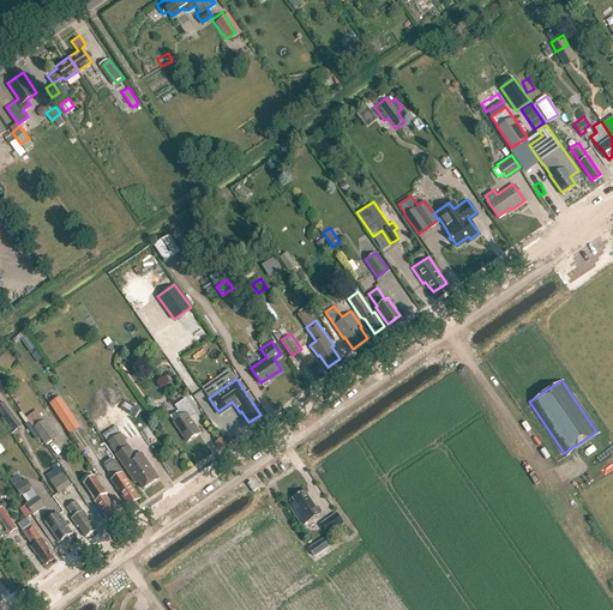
[(38,384),(42,396),(50,392),(46,381),(38,384)]
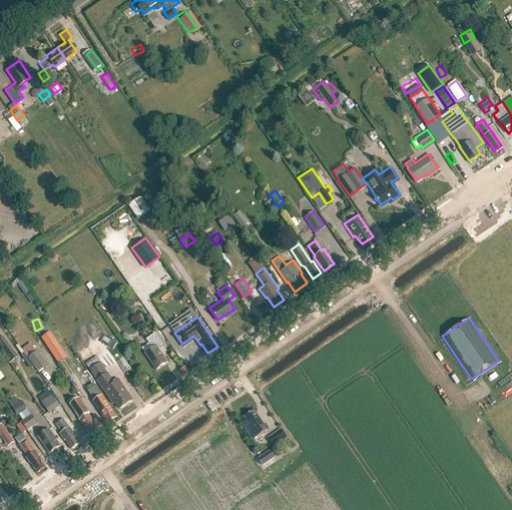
[(40,336),(58,362),(66,356),(49,331),(40,336)]
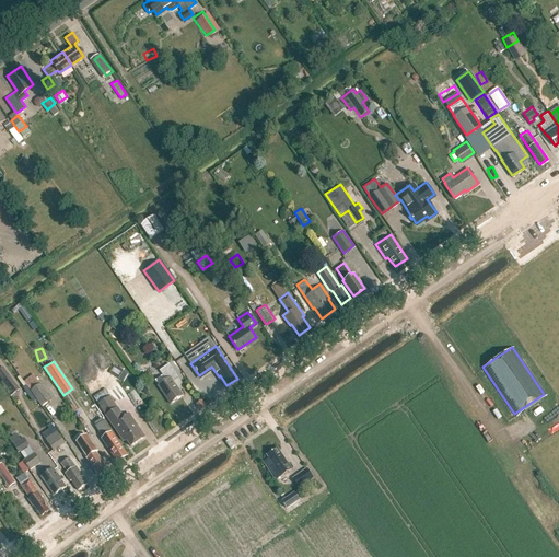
[(116,366),(120,371),(126,366),(120,361),(116,366)]
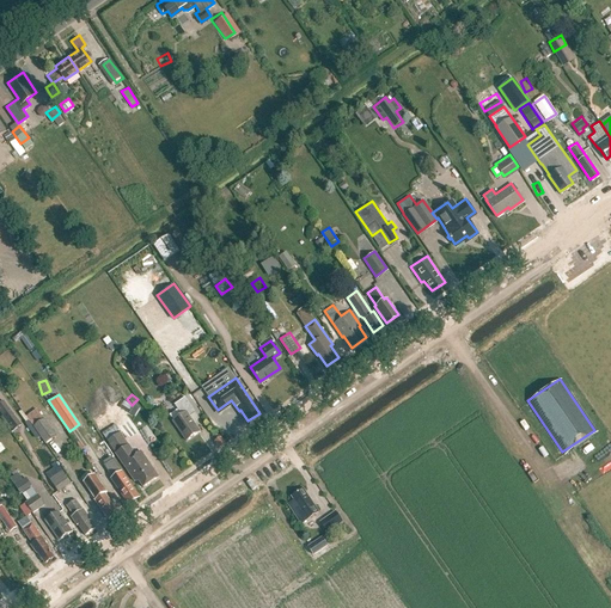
[(172,418),(185,438),(199,429),(188,413),(194,409),(184,394),(173,401),(181,412),(172,418)]
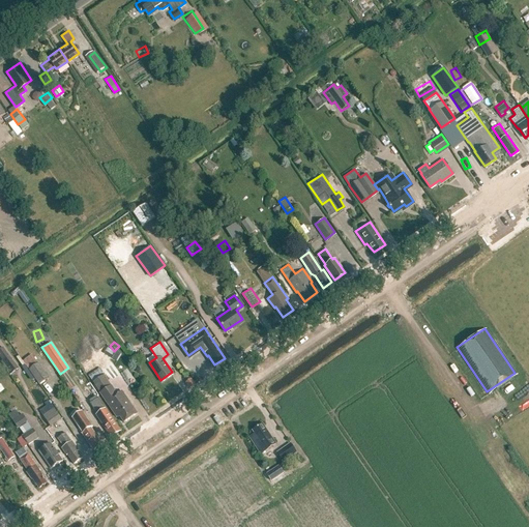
[(22,360),(31,356),(28,349),(19,354),(22,360)]
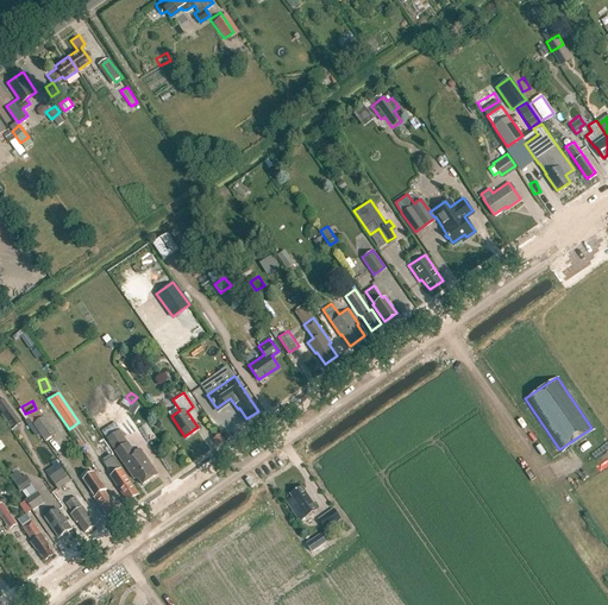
[(20,420),(10,404),(1,410),(12,426),(20,420)]
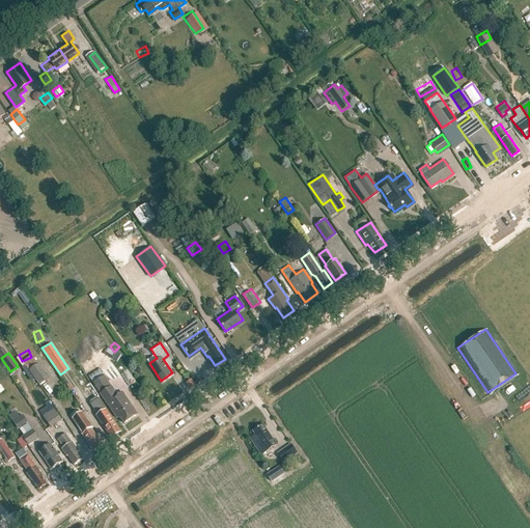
[(38,361),(29,368),(39,384),(49,377),(38,361)]
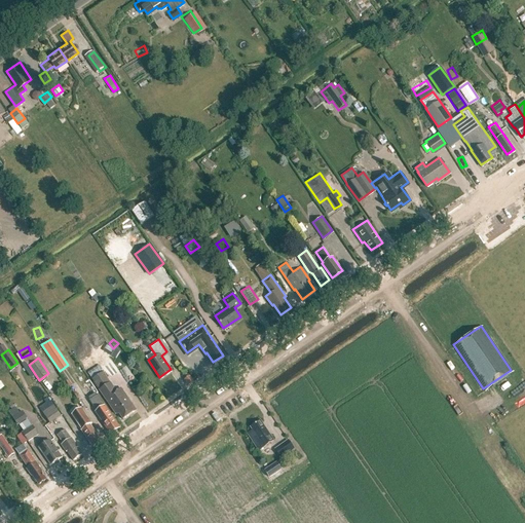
[(85,372),(97,369),(95,360),(83,363),(85,372)]
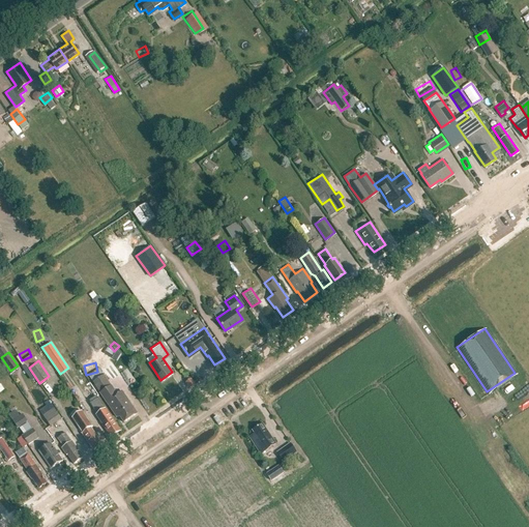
[(63,381),(70,377),(66,371),(59,375),(63,381)]
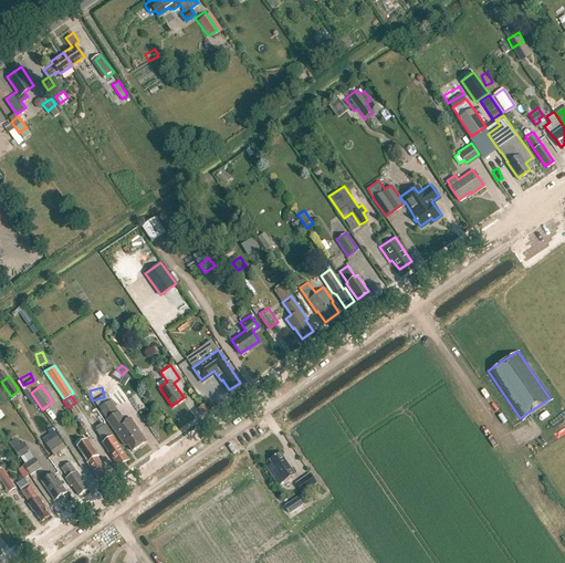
[(126,441),(132,449),(146,439),(129,416),(125,419),(112,400),(101,408),(124,444),(126,441)]
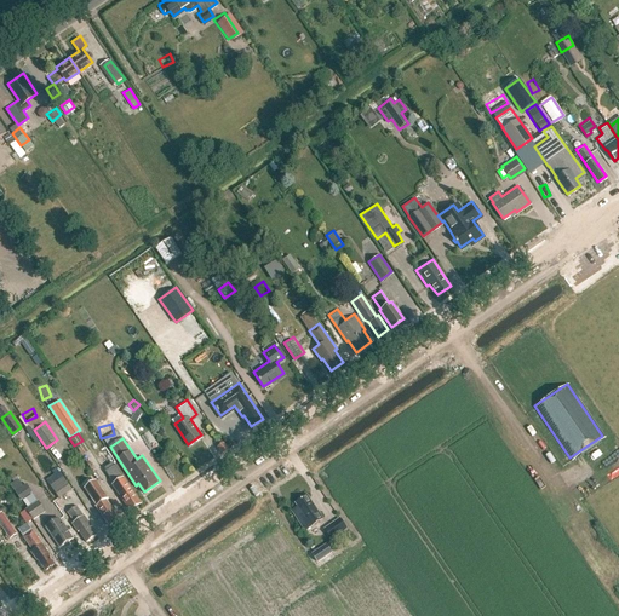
[(122,496),(130,508),(139,501),(133,493),(135,493),(127,483),(113,462),(104,468),(113,481),(112,482),(121,498),(122,496)]
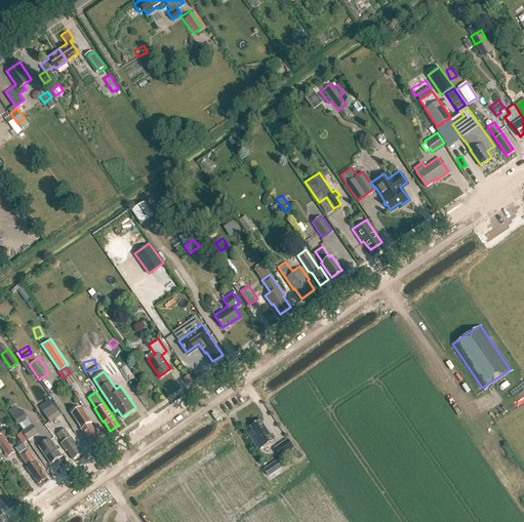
[(18,408),(11,400),(3,406),(11,414),(18,408)]
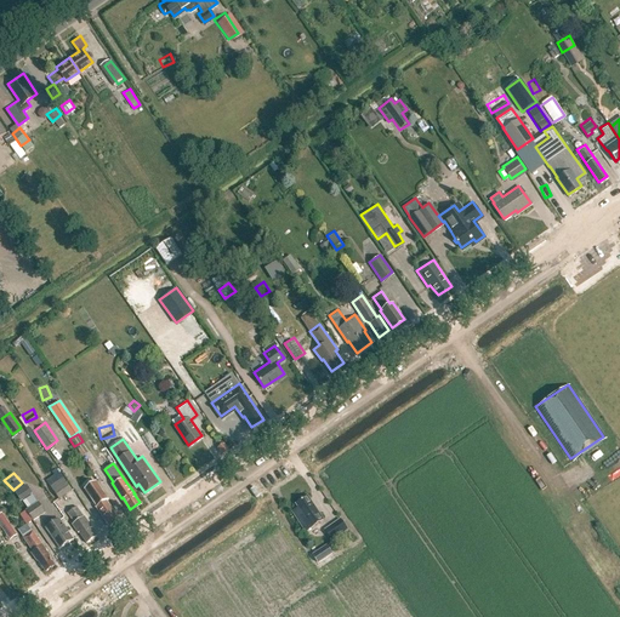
[(60,498),(66,493),(73,504),(81,498),(73,489),(72,489),(63,475),(50,485),(60,498)]
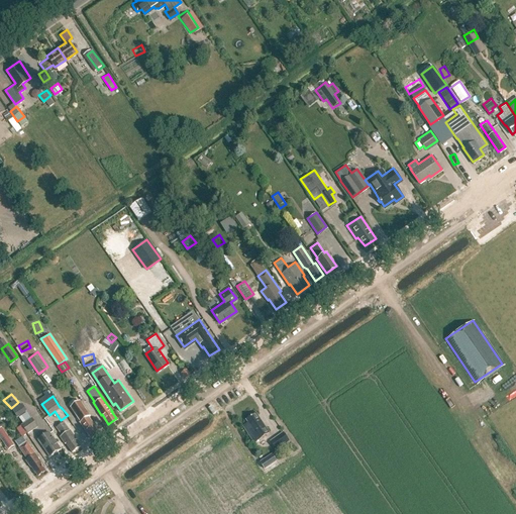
[(79,420),(91,437),(99,432),(87,415),(89,414),(79,399),(70,405),(80,419),(79,420)]
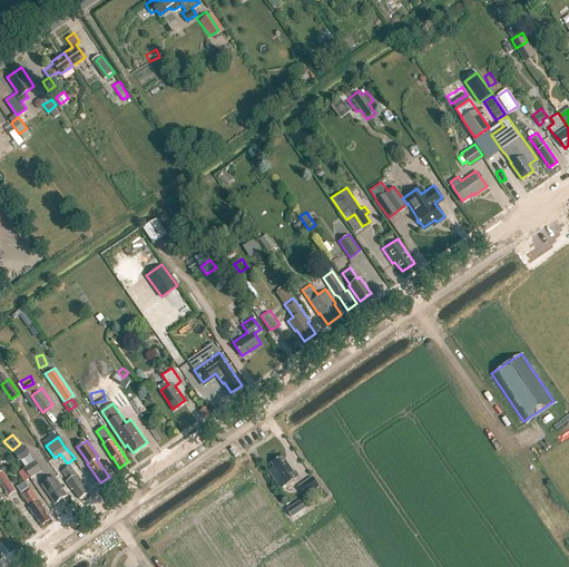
[(19,460),(28,456),(25,448),(16,452),(19,460)]
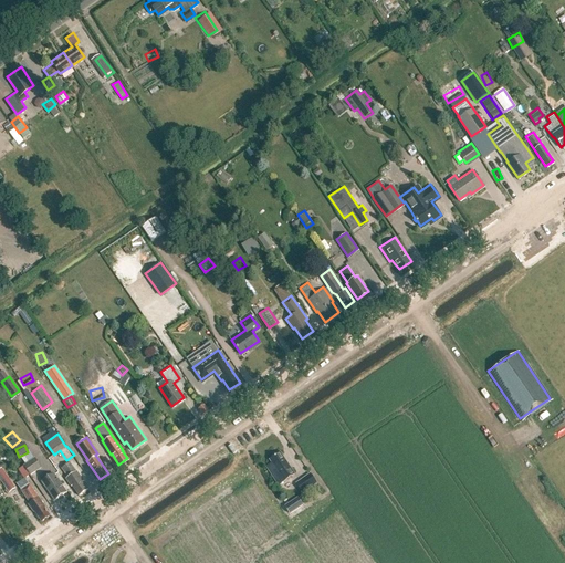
[(268,457),(270,460),(264,465),(278,482),(293,471),(279,450),(268,457)]
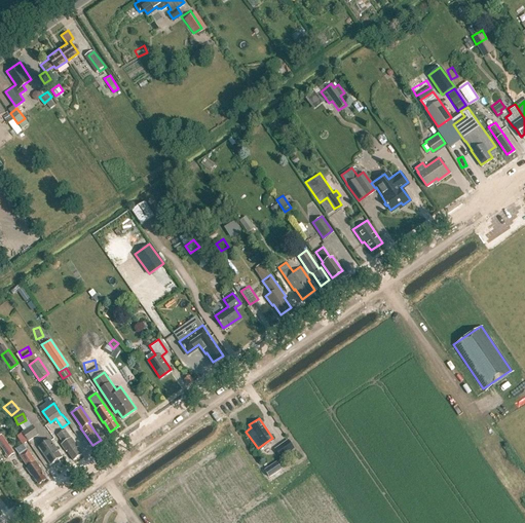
[(31,422),(20,430),(26,439),(37,432),(31,422)]
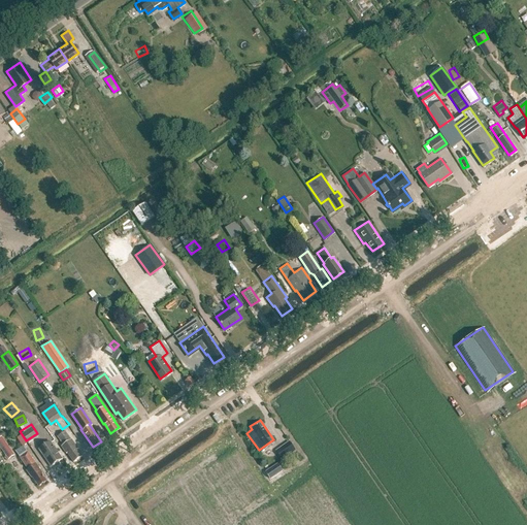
[(70,437),(64,429),(57,434),(62,443),(61,445),(66,452),(66,451),(73,460),(81,455),(76,448),(77,447),(70,437)]
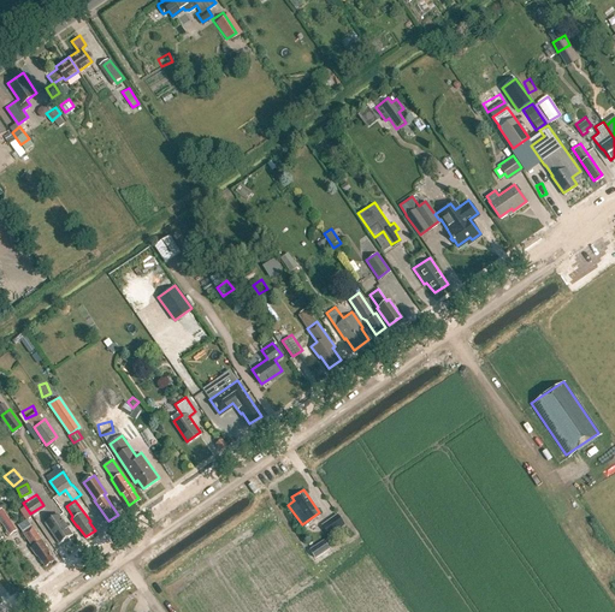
[(0,521),(7,532),(15,527),(0,506),(0,521)]
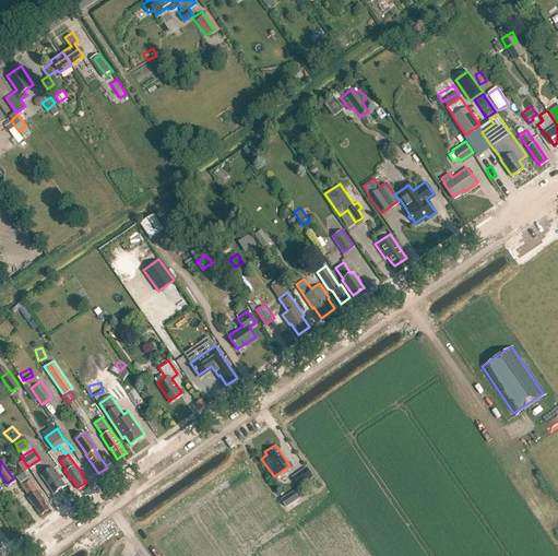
[(52,465),(40,474),(54,492),(64,484),(52,465)]
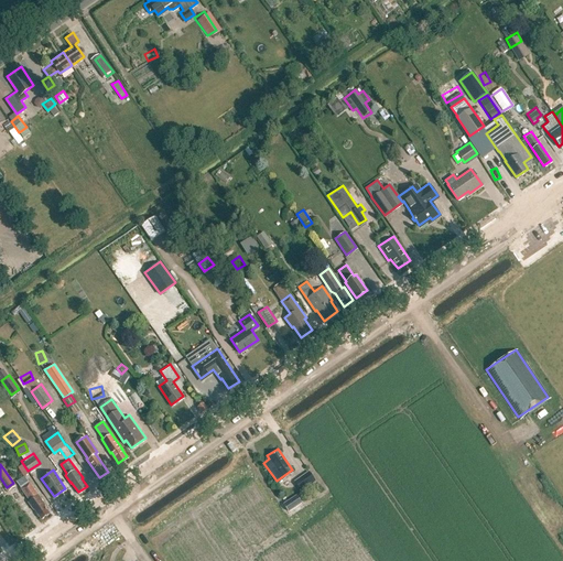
[(295,481),(302,489),(315,479),(309,471),(295,481)]
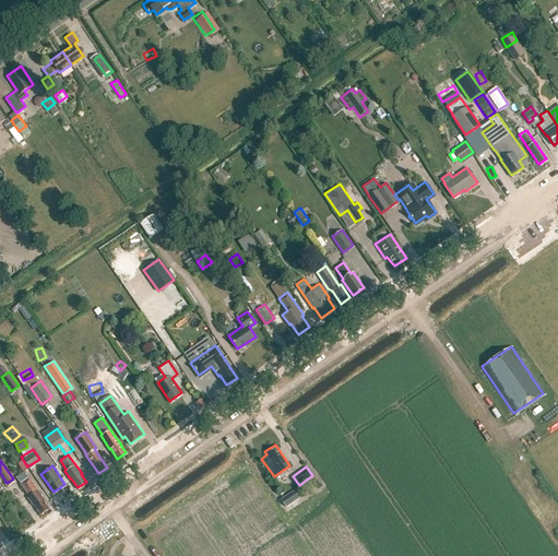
[(27,496),(33,504),(33,503),(40,512),(48,507),(43,500),(44,499),(28,476),(21,482),(28,495),(27,496)]
